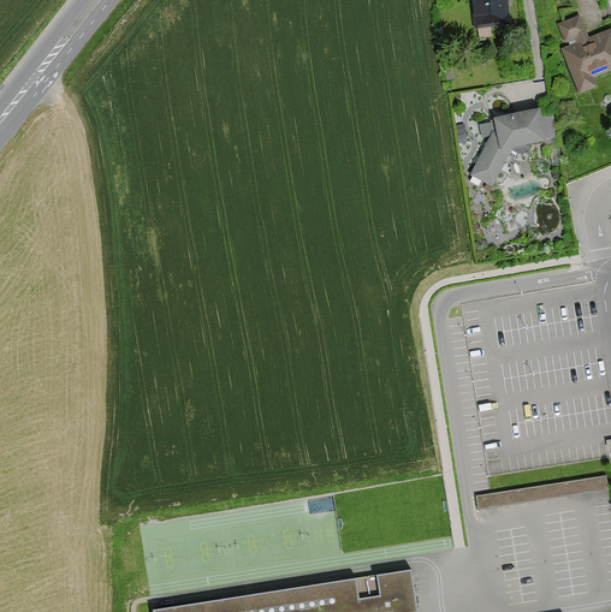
[(468,0),(473,29),(509,23),(505,0),(468,0)]
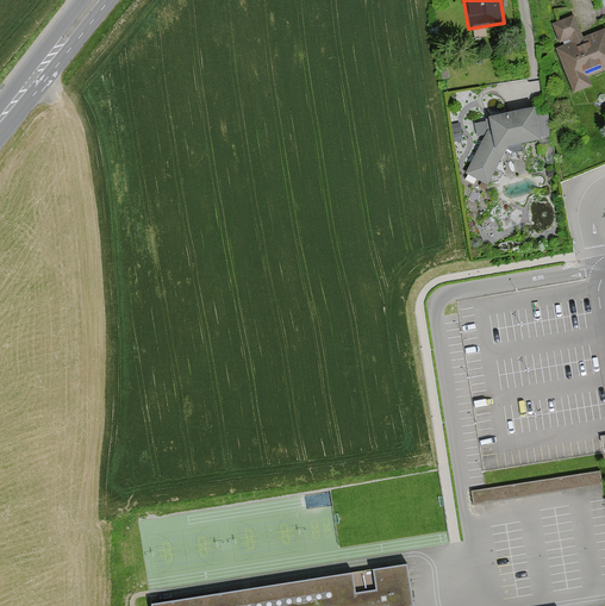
[(604,26),(582,36),(574,14),(553,24),(561,45),(555,48),(574,92),(591,85),(588,76),(604,69),(604,26)]
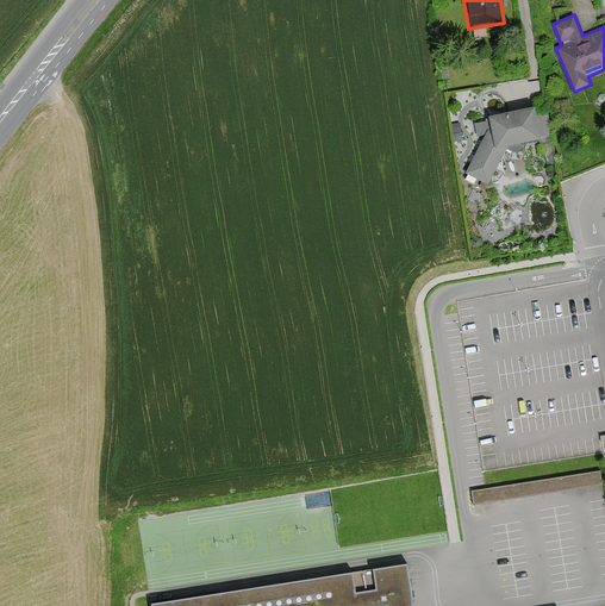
[(485,182),(504,147),(535,141),(529,108),(485,118),(486,129),(462,170),(485,182)]
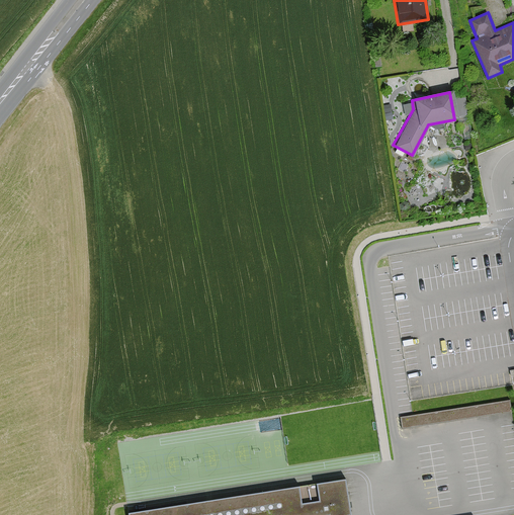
[(405,415),(407,425),(513,408),(513,397),(405,415)]
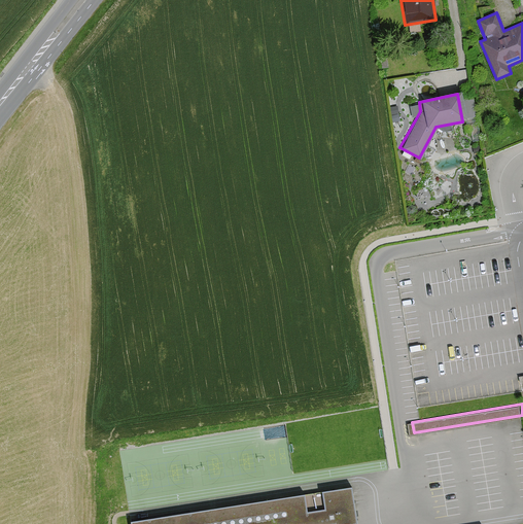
[(362,523),(356,486),(135,521),(135,523),(324,523),(340,522),(339,523),(362,523)]
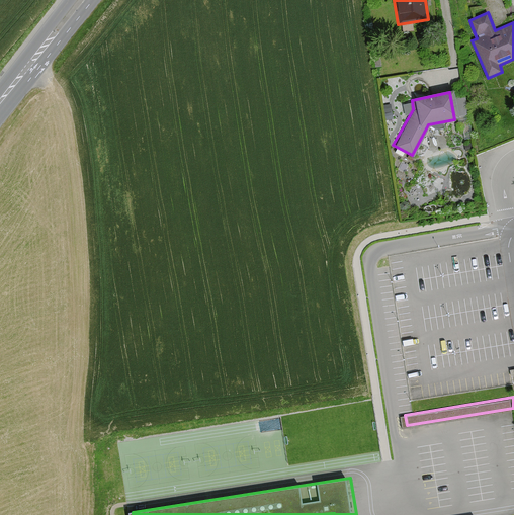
All buildings are outlined.
